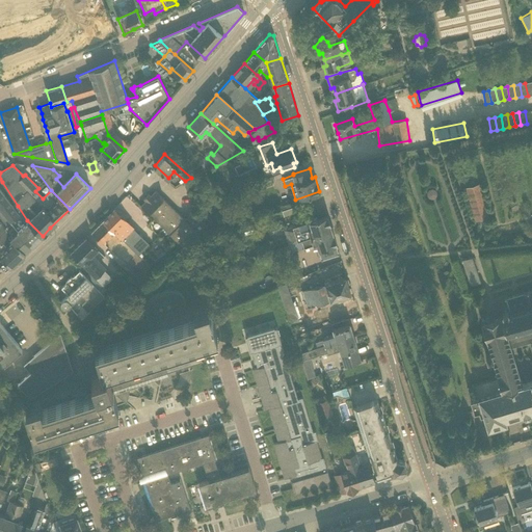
[(489,216),(480,184),(466,188),(476,220),(489,216)]
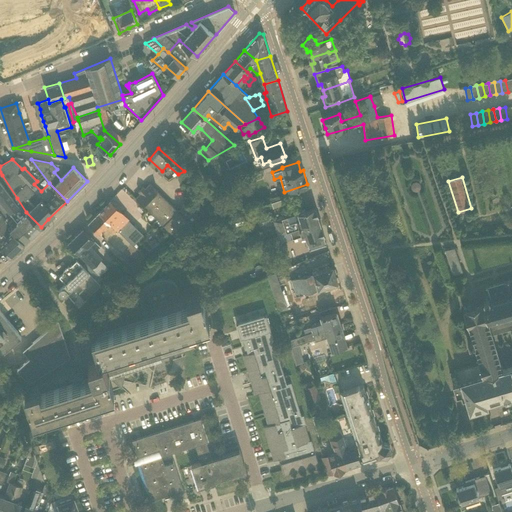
[(0,181),(0,199),(1,201),(9,212),(11,212),(19,205),(14,199),(0,181)]
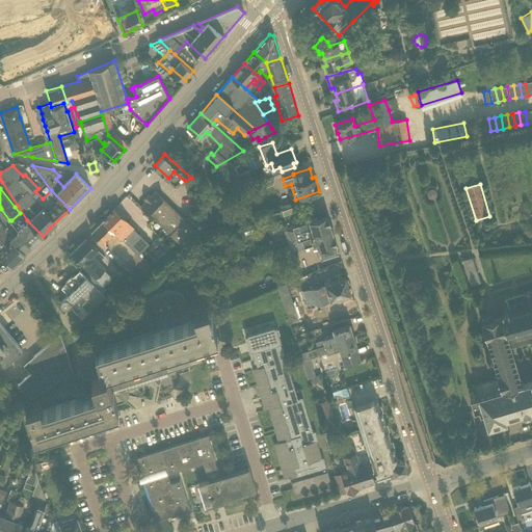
[(437,196),(437,194),(437,193),(436,191),(435,190),(432,190),(431,190),(430,191),(429,193),(428,194),(429,196),(430,198),(431,198),(433,200),(435,198),(436,197),(437,196)]
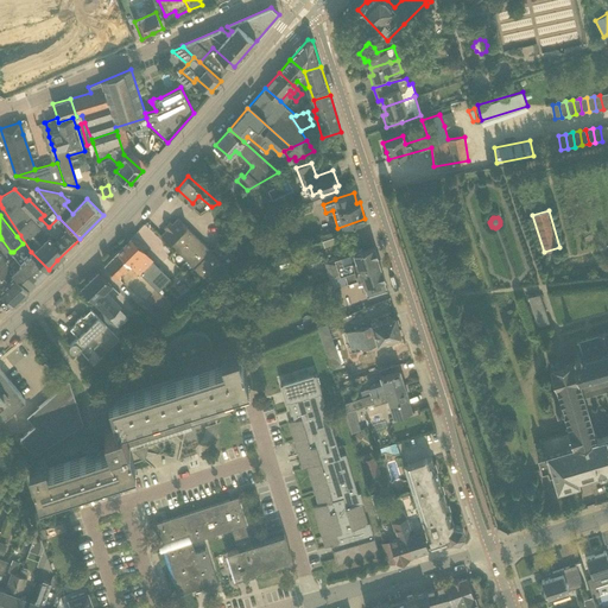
[(221,240),(210,251),(178,219),(172,223),(170,221),(164,227),(168,229),(162,235),(206,278),(210,283),(238,257),(221,240)]
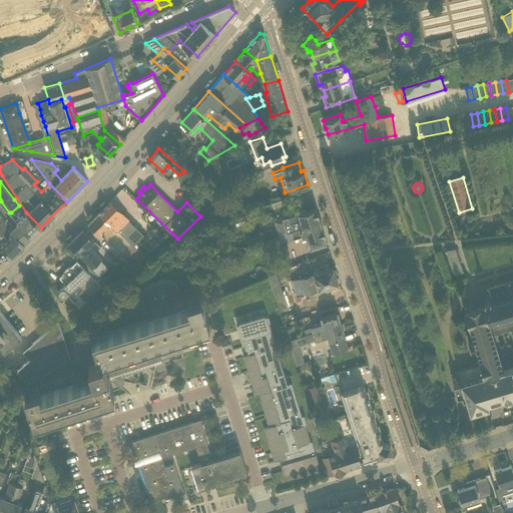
[(289,199),(297,196),(295,191),(287,194),(289,199)]
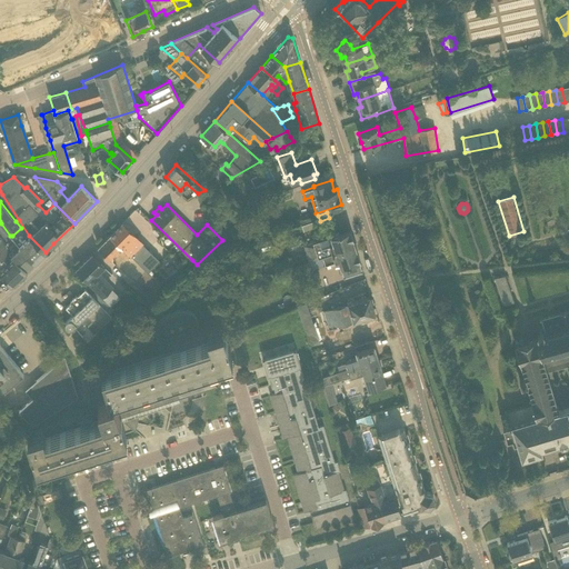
[(19,220),(16,221),(21,228),(12,236),(20,247),(19,248),(33,262),(46,252),(29,236),(19,220)]
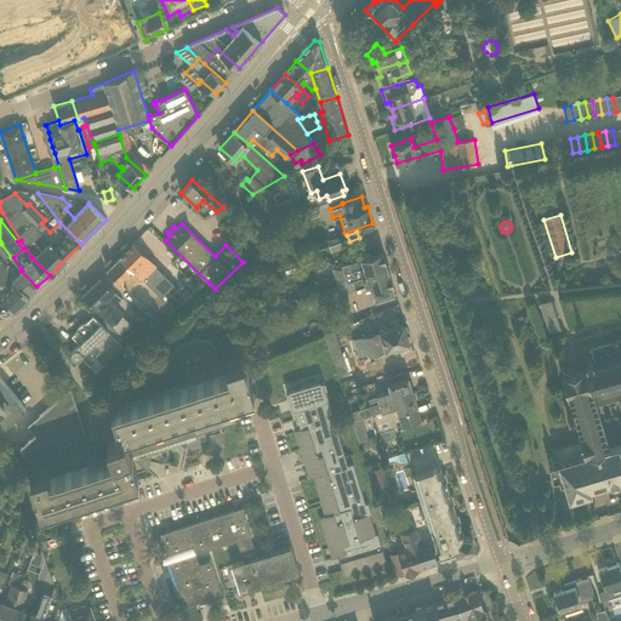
[(153,244),(159,252),(164,249),(159,240),(153,244)]
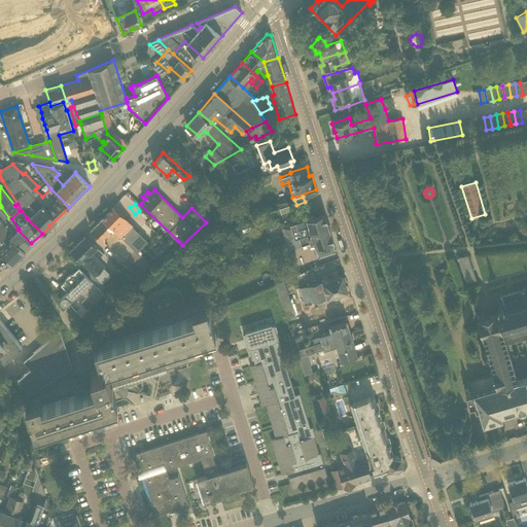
[(139,232),(113,206),(102,217),(121,236),(128,243),(139,232)]
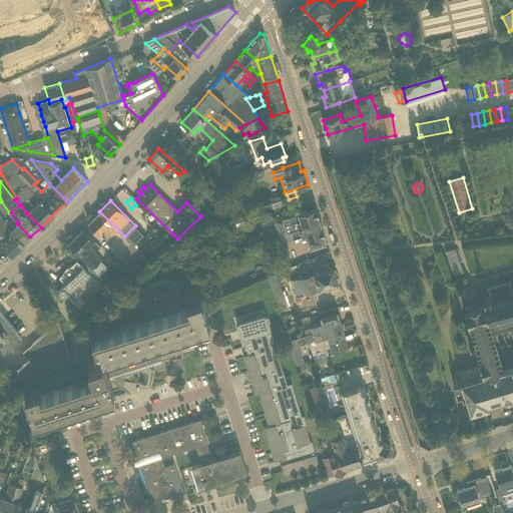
[(0,208),(7,217),(5,219),(13,231),(24,242),(30,236),(17,223),(18,222),(11,212),(9,212),(1,201),(0,201),(0,208)]
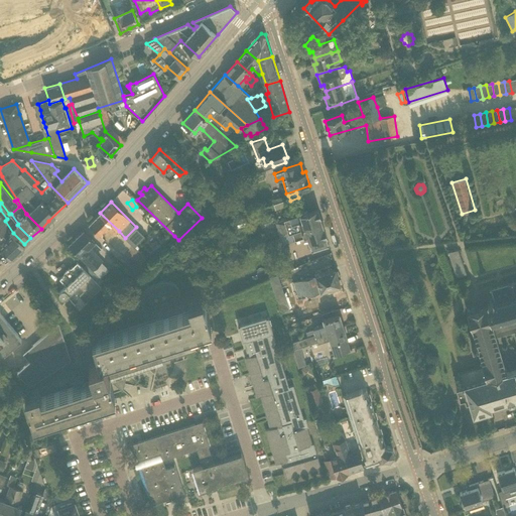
[(293,232),(321,222),(317,209),(307,212),(305,210),(301,211),(300,214),(287,218),(287,217),(283,218),(284,219),(276,222),(281,237),(283,236),(282,235),(293,232)]
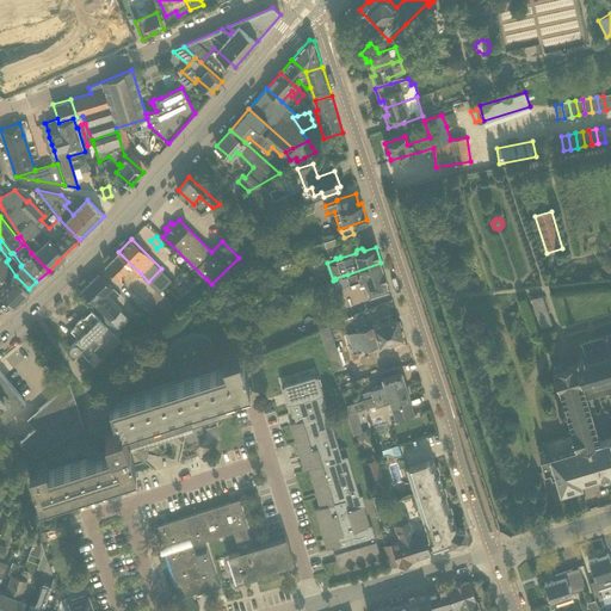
[(0,289),(0,291),(12,306),(29,289),(16,276),(6,261),(0,252),(0,288),(1,289),(0,289)]
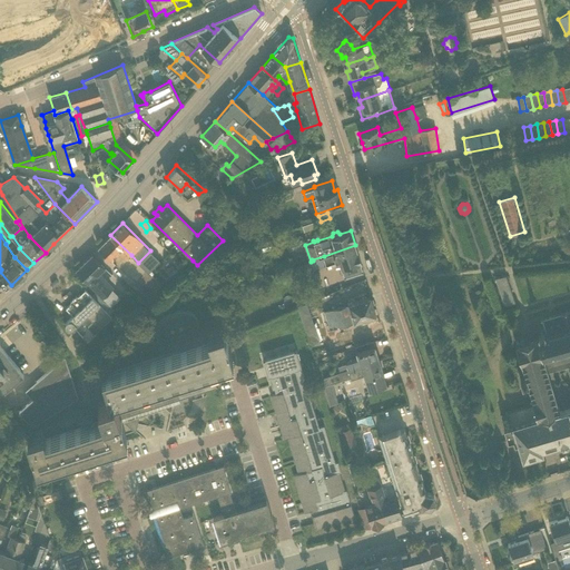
[(110,235),(98,248),(125,274),(133,266),(119,253),(121,249),(129,257),(131,255),(110,235)]
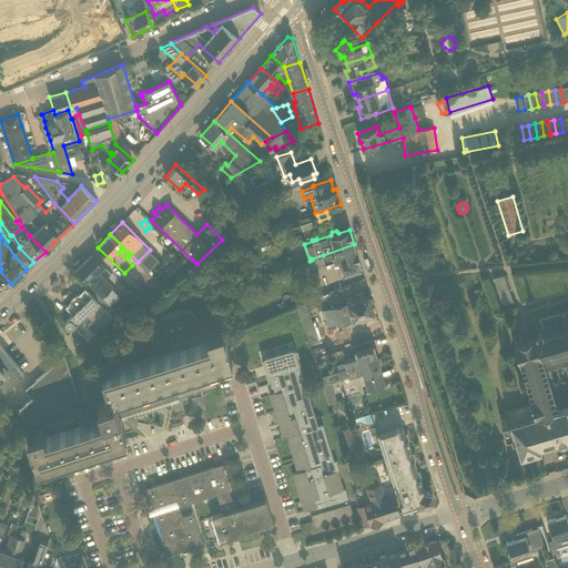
[(323,255),(325,264),(338,260),(343,275),(361,270),(362,270),(359,261),(359,260),(354,244),(323,255)]
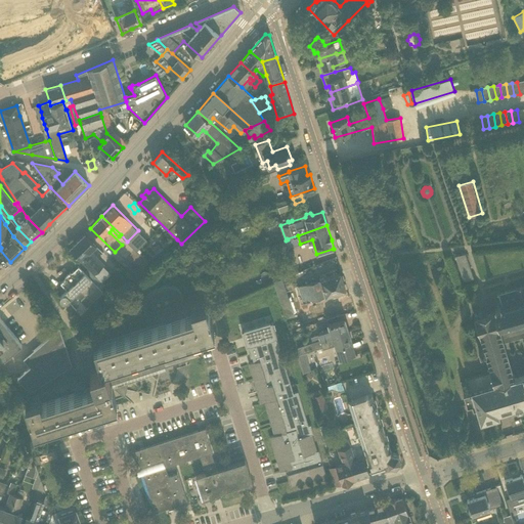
[(95,272),(103,265),(90,251),(96,245),(85,232),(70,248),(94,273),(95,272)]
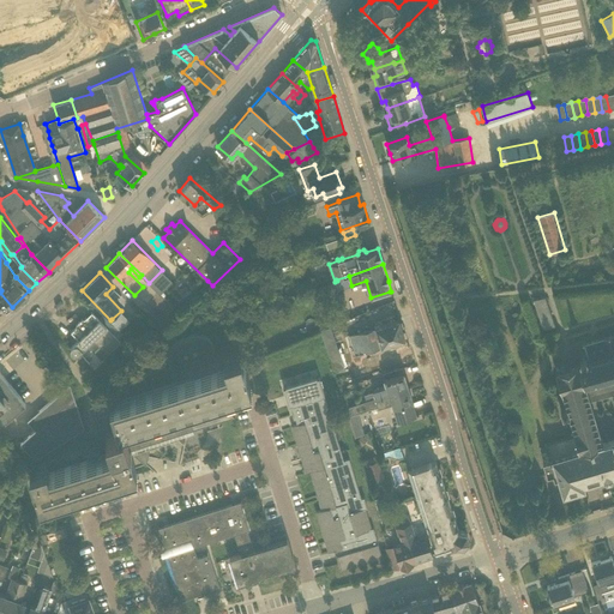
[(275,306),(289,300),(287,294),(272,300),(275,306)]
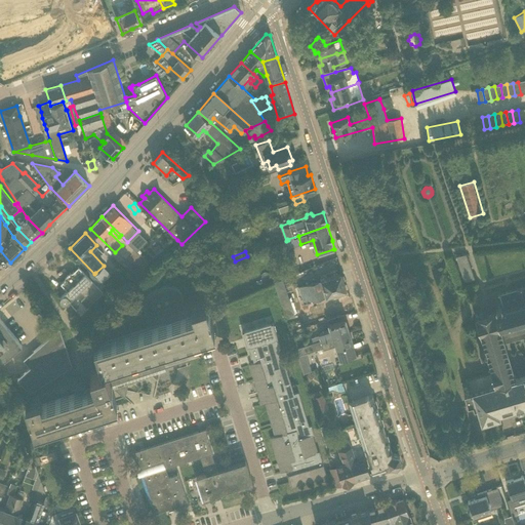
[(475,278),(467,253),(456,256),(465,281),(475,278)]
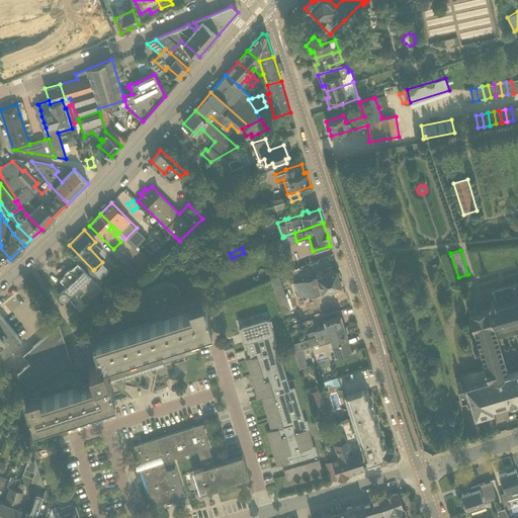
[(221,269),(229,266),(227,260),(219,263),(221,269)]
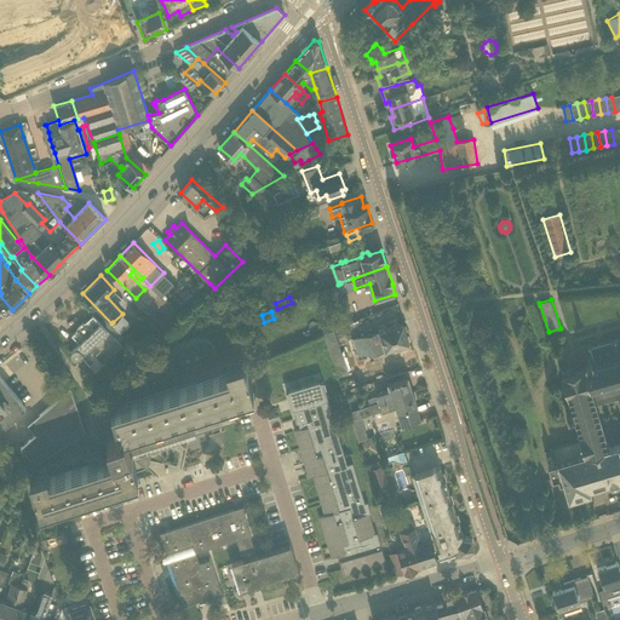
[(122,345),(93,315),(86,321),(85,321),(84,321),(82,322),(81,323),(80,323),(79,325),(79,326),(78,326),(78,327),(76,328),(76,329),(76,331),(72,334),(80,343),(73,349),(72,350),(72,351),(72,352),(72,354),(72,355),(73,356),(74,357),(75,357),(76,357),(78,357),(79,357),(80,356),(95,343),(102,350),(96,356),(103,363),(122,345)]
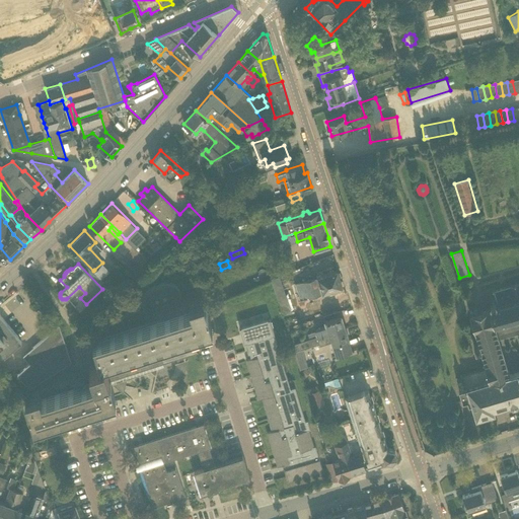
[(327,274),(324,275),(316,277),(295,284),(300,301),(329,291),(343,286),(342,285),(344,284),(342,280),(341,281),(340,278),(340,277),(341,276),(340,272),(338,273),(338,270),(327,274)]
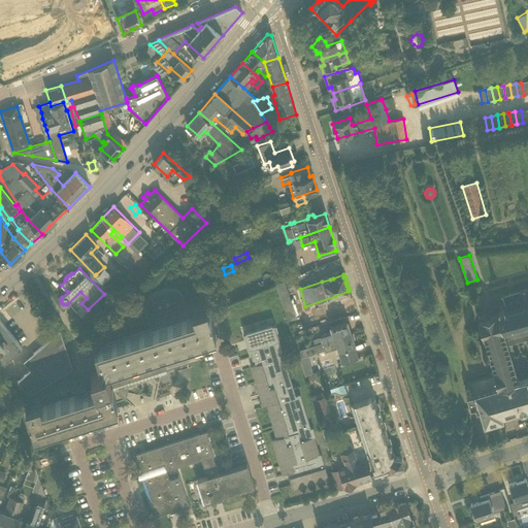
[(287,319),(296,316),(285,281),(275,284),(287,319)]
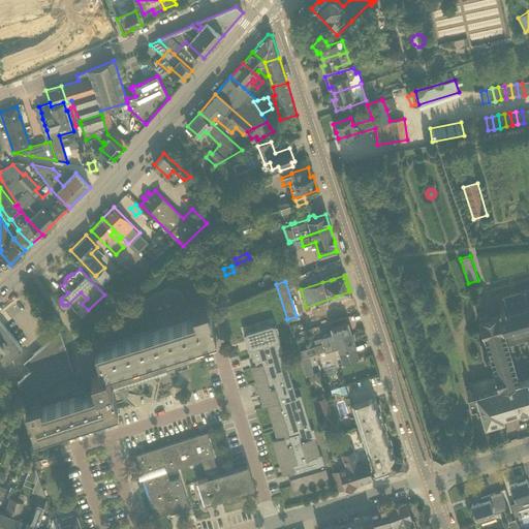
[(503,415),(521,411),(523,413),(527,411),(528,408),(528,407),(528,287),(505,296),(509,311),(506,312),(505,310),(502,311),(503,313),(491,316),(489,315),(486,316),(485,318),(481,319),(487,337),(489,337),(493,349),(486,351),(488,360),(492,359),(496,370),(494,371),(495,375),(469,383),(472,396),(469,397),(472,408),(477,407),(478,410),(479,410),(486,426),(505,421),(503,415)]
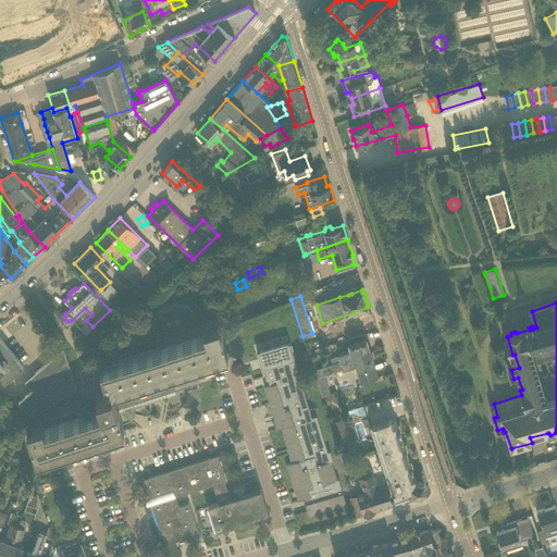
[(76,334),(82,330),(75,322),(70,326),(76,334)]
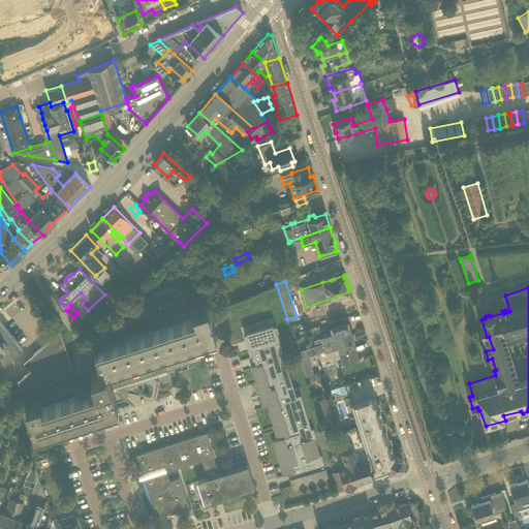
[(181,366),(182,369),(187,367),(186,364),(200,359),(194,341),(216,334),(208,307),(193,311),(194,316),(173,323),(168,324),(98,347),(96,344),(78,350),(87,378),(92,376),(96,390),(42,407),(40,403),(26,407),(34,434),(118,407),(112,387),(119,385),(120,389),(124,386),(123,383),(166,370),(181,366)]
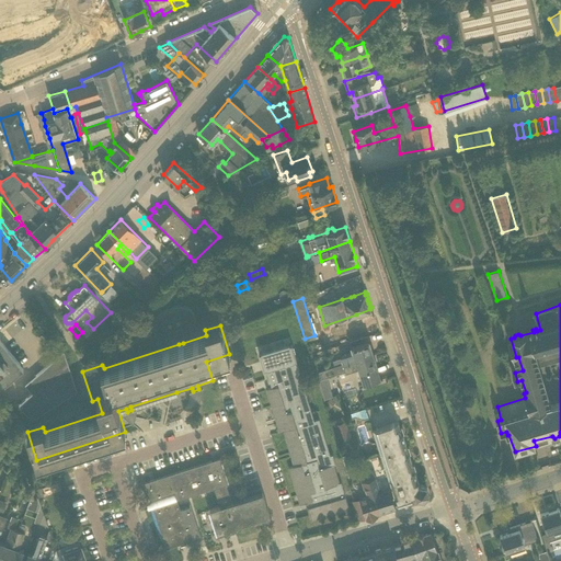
[(0,389),(24,368),(0,340),(0,389)]
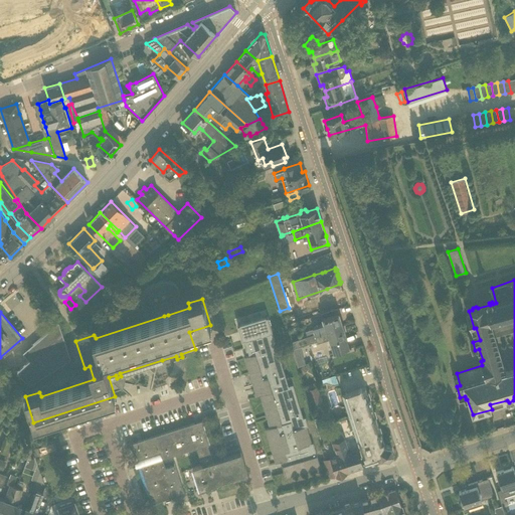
[(313,329),(315,334),(342,325),(338,313),(322,318),(324,323),(313,327),(313,329)]
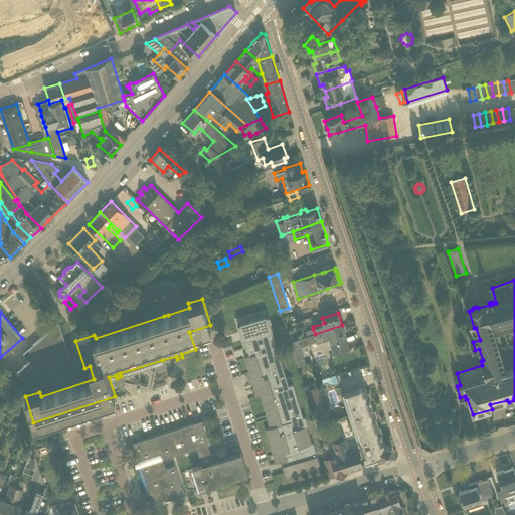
[(266,428),(266,430),(276,463),(282,461),(286,477),(320,466),(313,443),(312,443),(307,425),(308,425),(306,416),(303,417),(293,384),(288,385),(272,331),(273,330),(268,316),(237,325),(242,339),(246,351),(247,351),(249,355),(245,356),(252,381),(256,380),(271,427),(266,428)]
